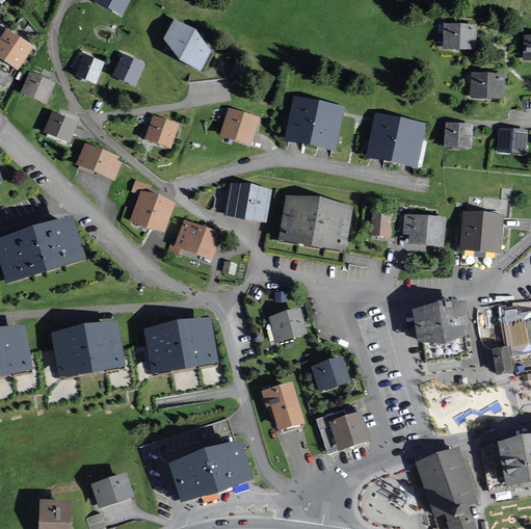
[(96,0),(123,12),(128,0),(96,0)]
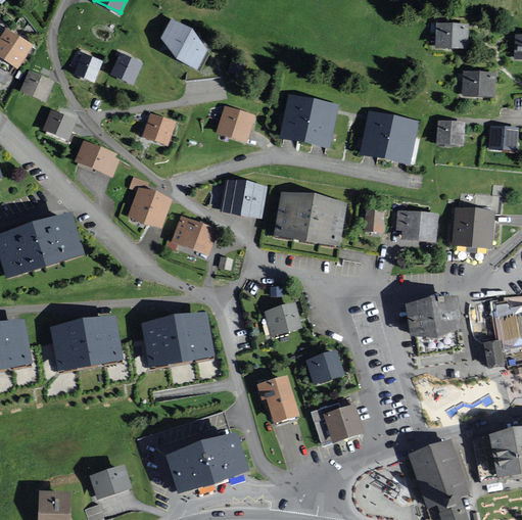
[(191,32),(172,20),(162,39),(177,60),(195,69),(205,50),(191,32)]
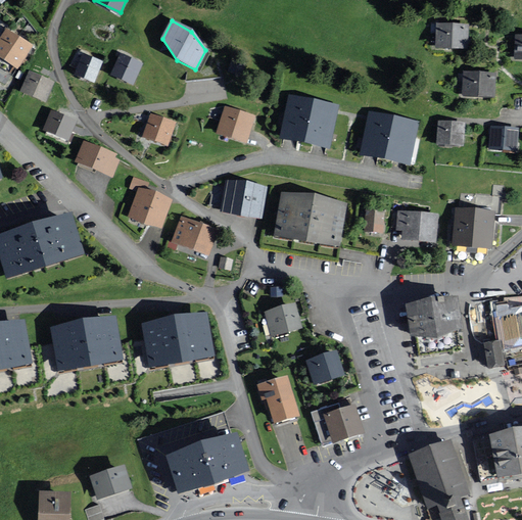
[(436,46),(466,47),(467,26),(437,24),(436,46)]
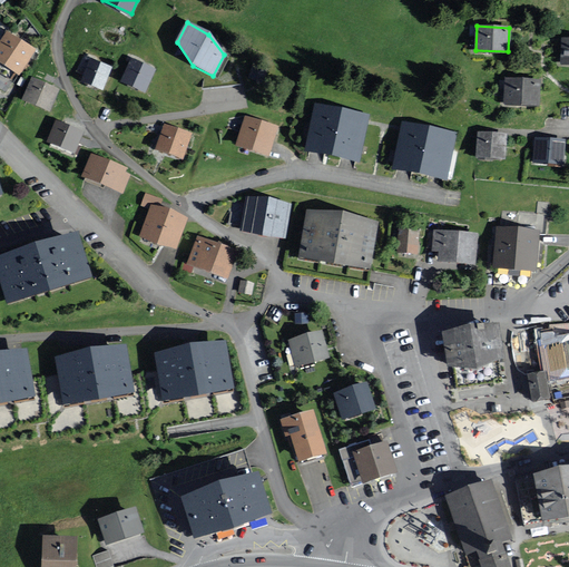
[(36,48),(7,30),(0,39),(0,60),(19,74),(36,48)]
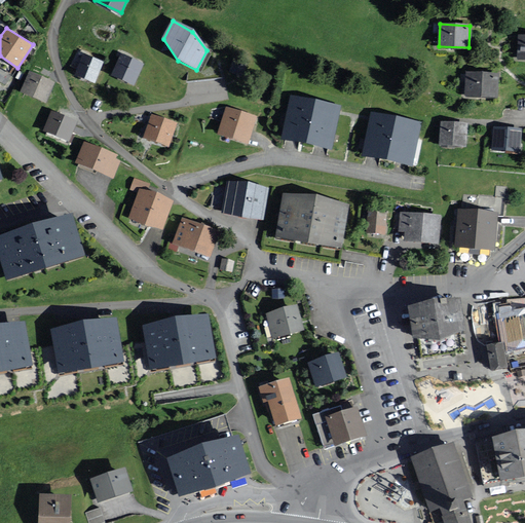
[(76,74),(94,80),(100,62),(82,55),(76,74)]
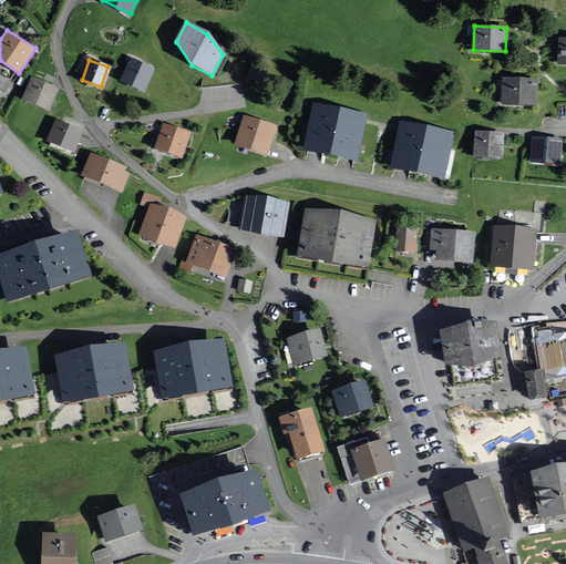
[(122,80),(143,89),(152,69),(131,60),(122,80)]
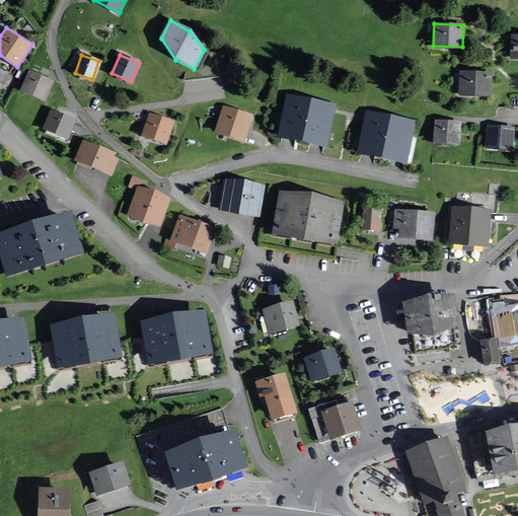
[(53,78),(28,69),(20,89),(46,98),(53,78)]
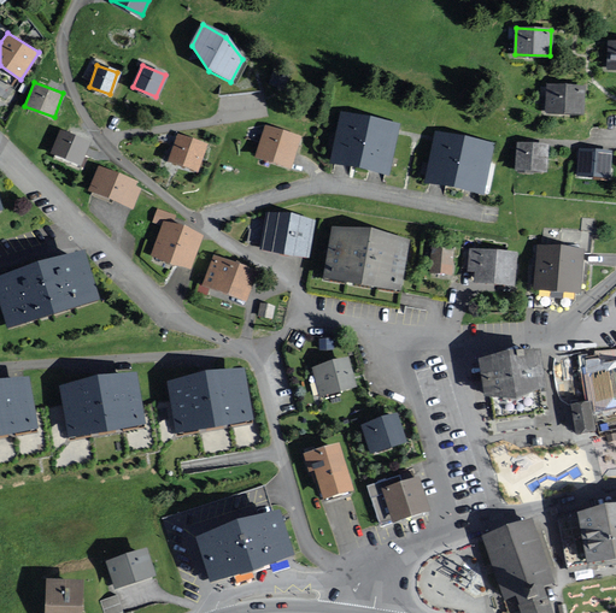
[(546,84),(545,112),(581,113),(584,87),(546,84)]
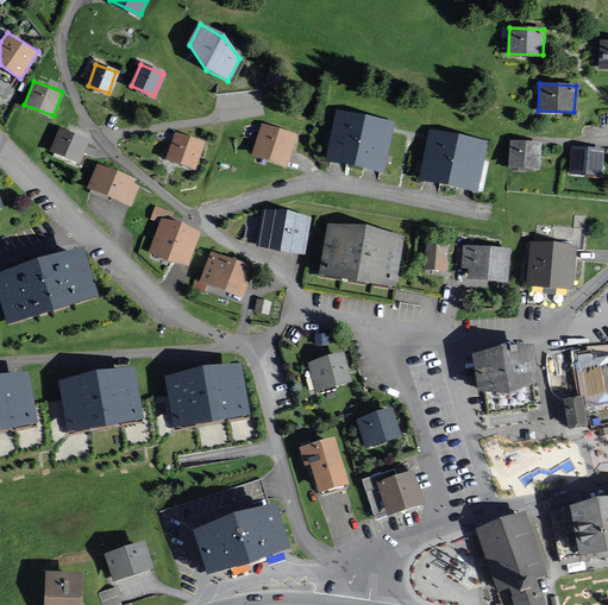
[(336,107),(325,161),(384,172),(395,119),(336,107)]
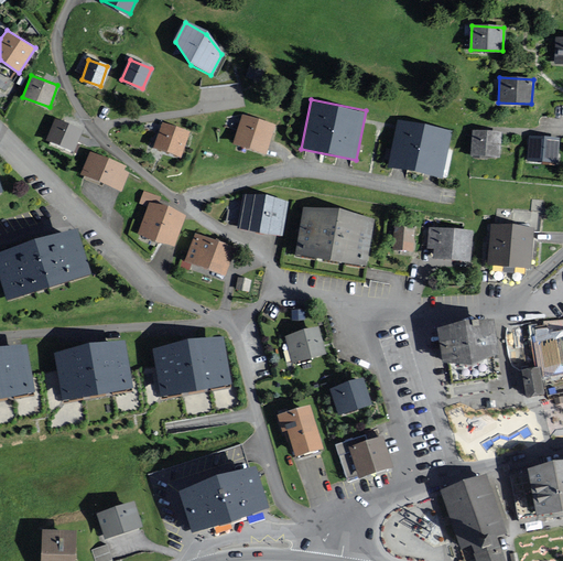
[(242,112),(234,144),(264,154),(274,122),(242,112)]
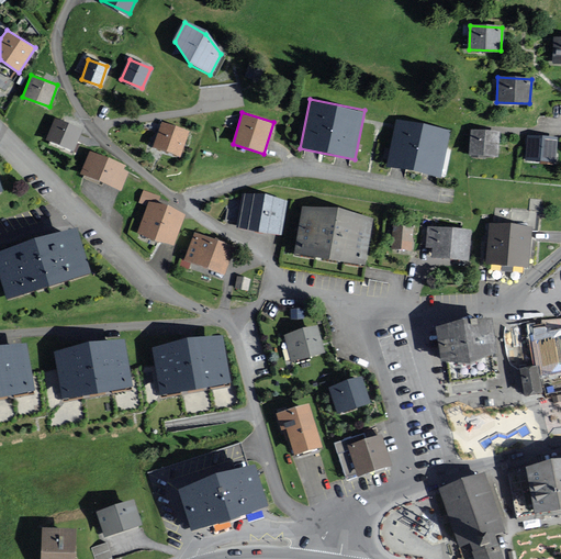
[(82,127),(55,116),(45,138),(74,151),(82,127)]
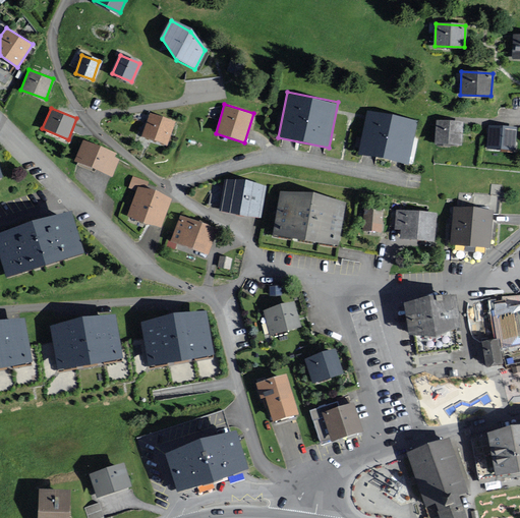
[(366,108),(357,154),(408,164),(417,118),(366,108)]
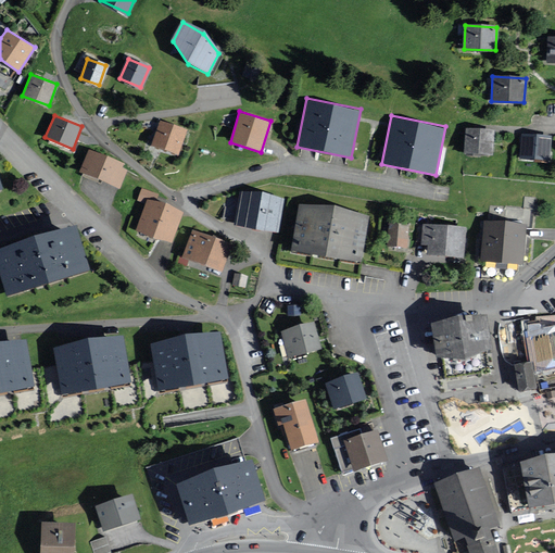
[(153,143),(177,151),(185,129),(160,122),(153,143)]
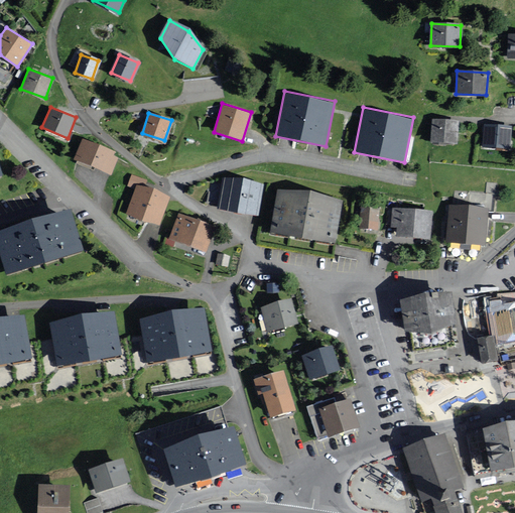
[(429,143),(457,145),(459,120),(431,118),(429,143)]
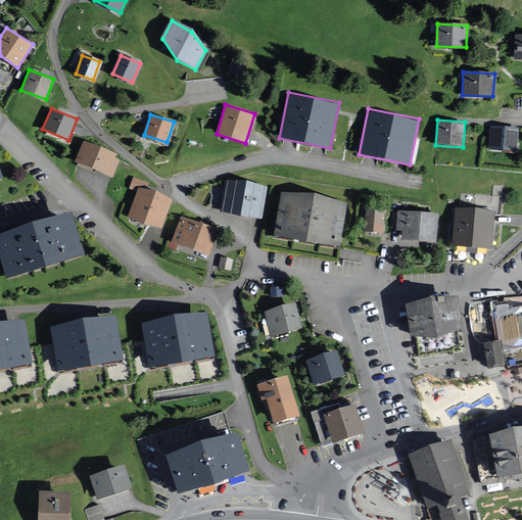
[(489,148),(515,150),(516,128),(490,127),(489,148)]
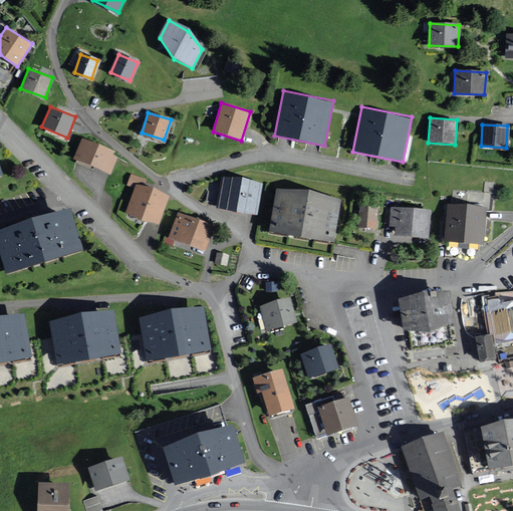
[(115,150),(81,138),(77,150),(81,151),(77,160),(105,170),(107,164),(110,164),(115,150)]
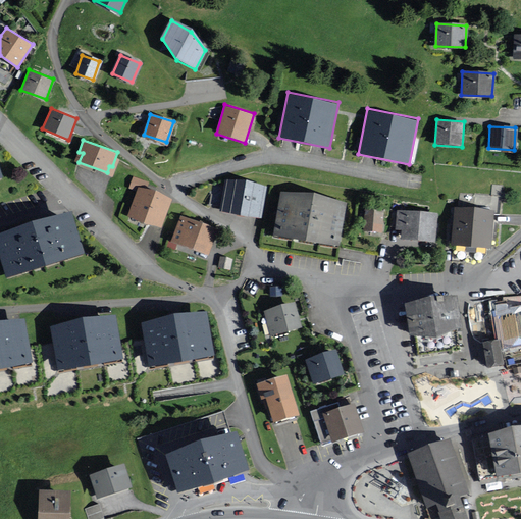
[(134,176),(129,187),(138,190),(127,215),(161,228),(172,201),(144,190),(147,182),(134,176)]
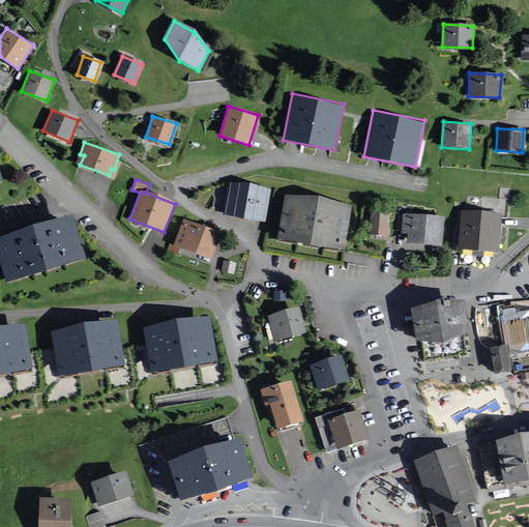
[(229,182),(224,214),(263,221),(268,188),(229,182)]
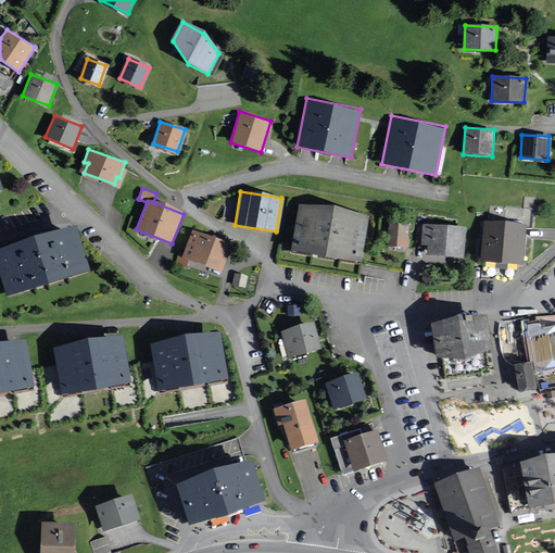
[(299,204),(290,252),(360,264),(367,217),(299,204)]
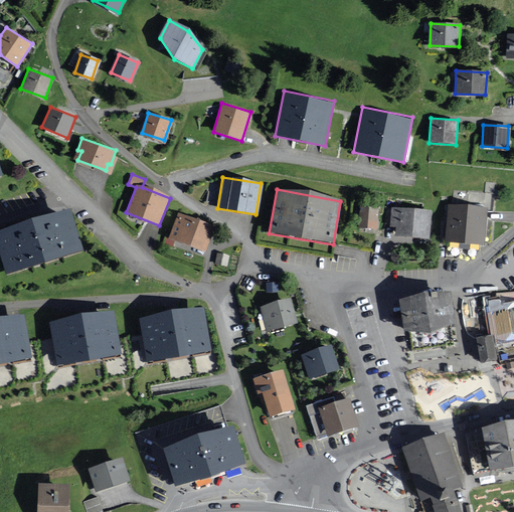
[(376,205),(360,204),(359,227),(375,228),(376,205)]
